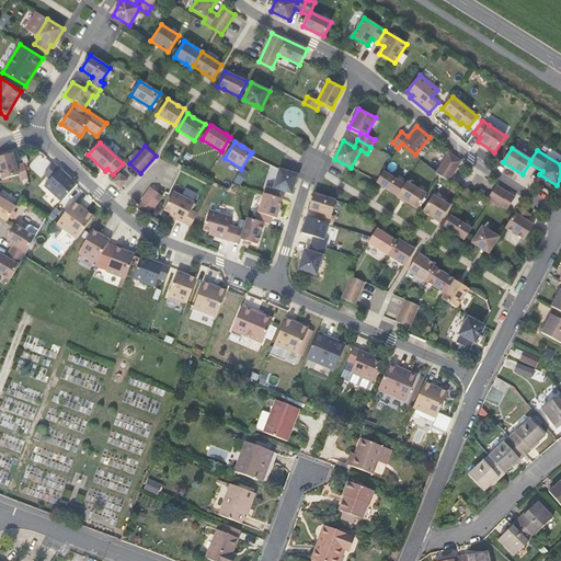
[(461,161),(448,152),(436,173),(448,181),(461,161)]
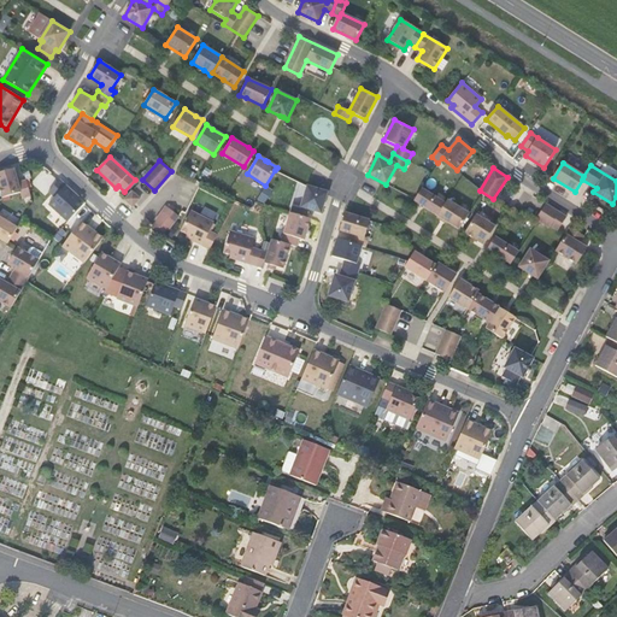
[(13,169),(0,171),(0,189),(3,198),(21,193),(22,199),(30,195),(27,181),(18,183),(13,169)]
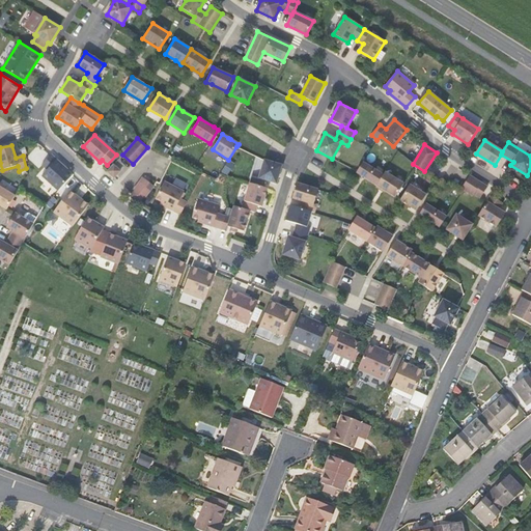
[(47,170),(42,175),(58,191),(72,176),(66,172),(68,170),(51,155),(42,165),(47,170)]
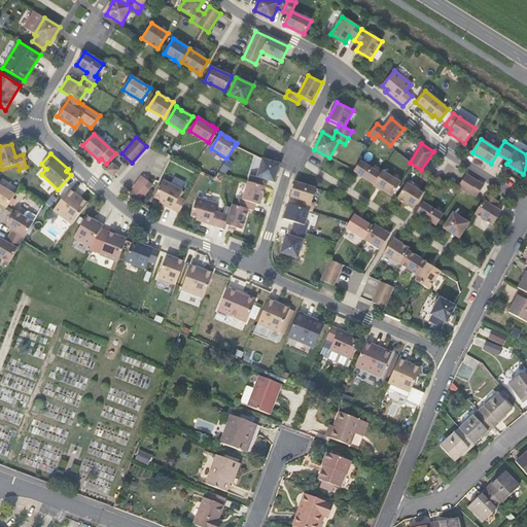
[(117,157),(106,170),(116,178),(127,166),(117,157)]
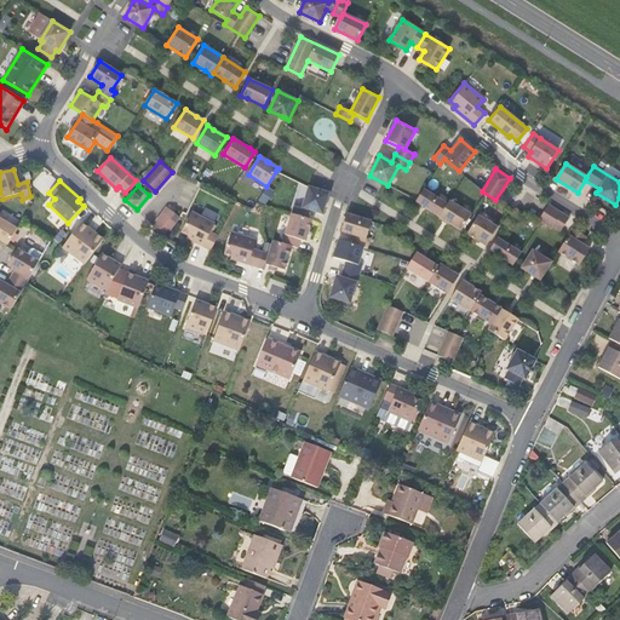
[(294,205),(292,214),(313,220),(315,212),(322,214),(329,193),(326,191),(309,187),(303,207),(294,205)]
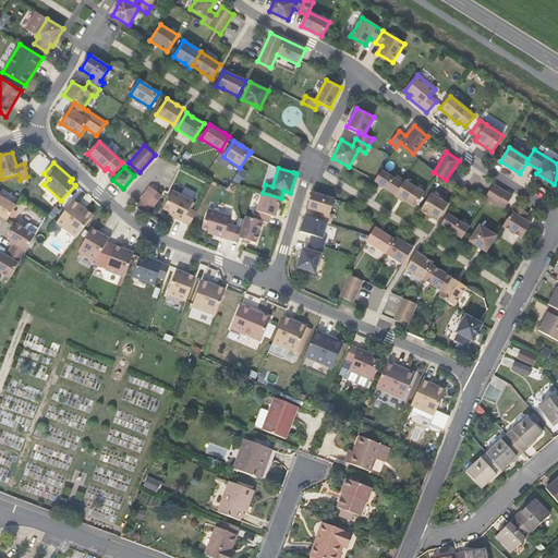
[(381,170),(374,181),(396,195),(402,184),(381,170)]
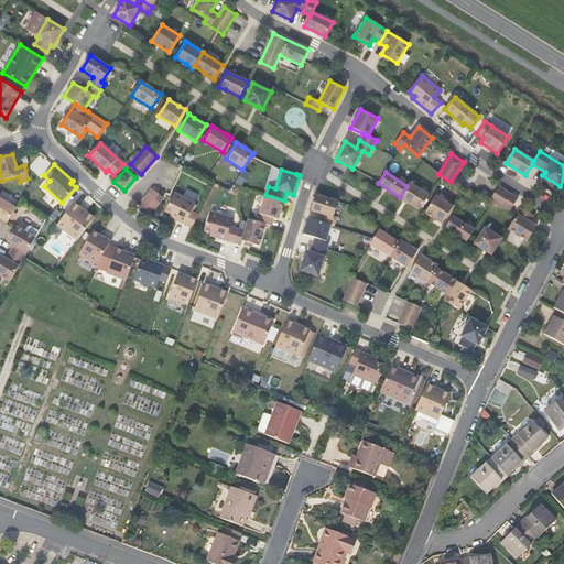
[(409,183),(407,186),(400,197),(420,209),(429,195),(409,183)]
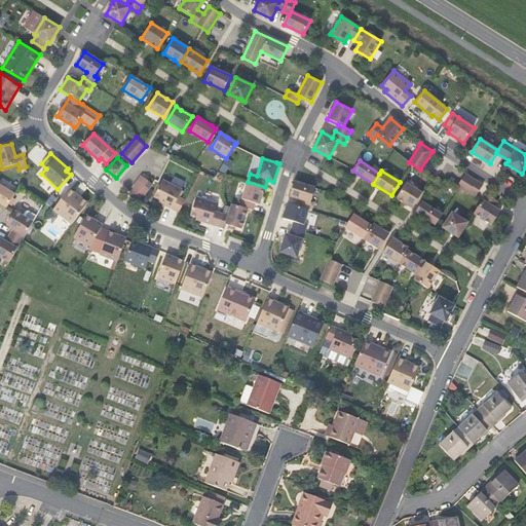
[(483,185),(465,174),(457,187),(468,194),(470,192),(476,196),(483,185)]
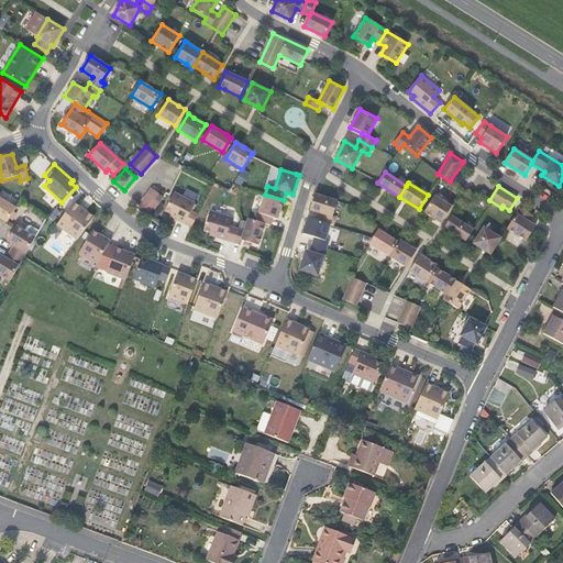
[(154,210),(163,197),(151,188),(142,201),(144,202),(140,208),(147,213),(152,208),(154,210)]
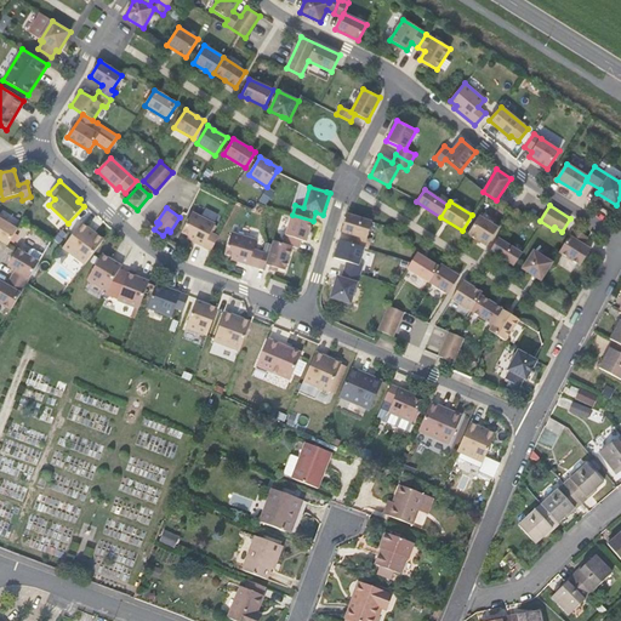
[(188,235),(187,238),(211,251),(218,237),(211,233),(215,224),(192,212),(182,233),(188,235)]
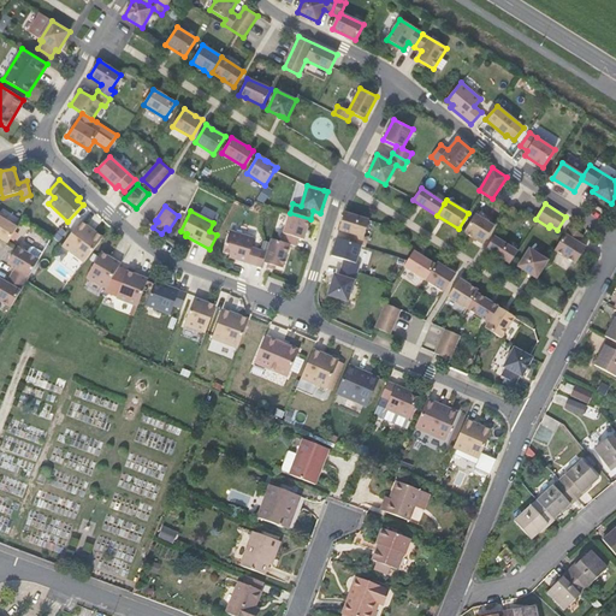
[(274,238),(282,240),(288,213),(282,211),(274,238)]
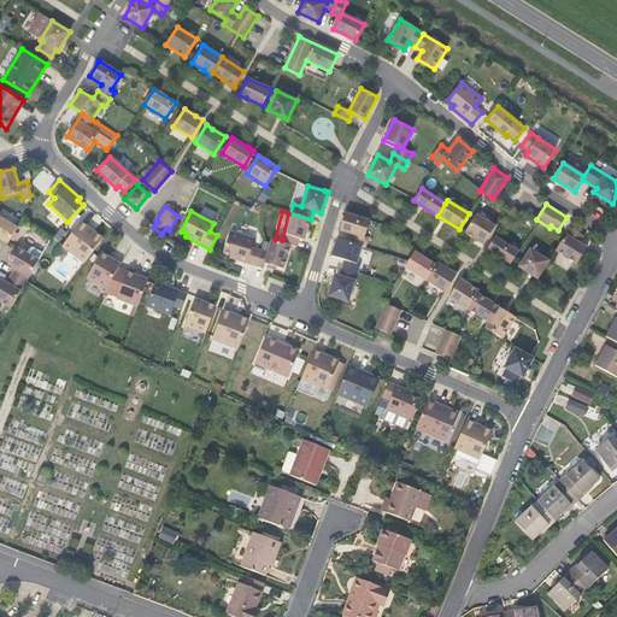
[(291,213),(281,242),(291,245),(297,247),(299,238),(305,240),(311,219),(291,213)]
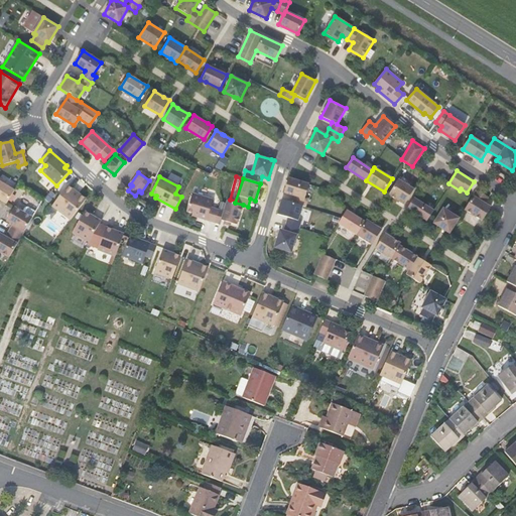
[(295,196),(293,204),(302,206),(308,208),(309,201),(304,199),(308,184),(288,178),(284,192),(295,196)]
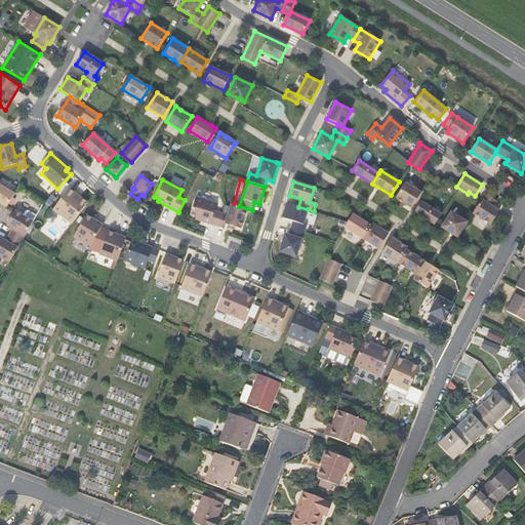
[(405,183),(396,198),(411,208),(420,193),(405,183)]
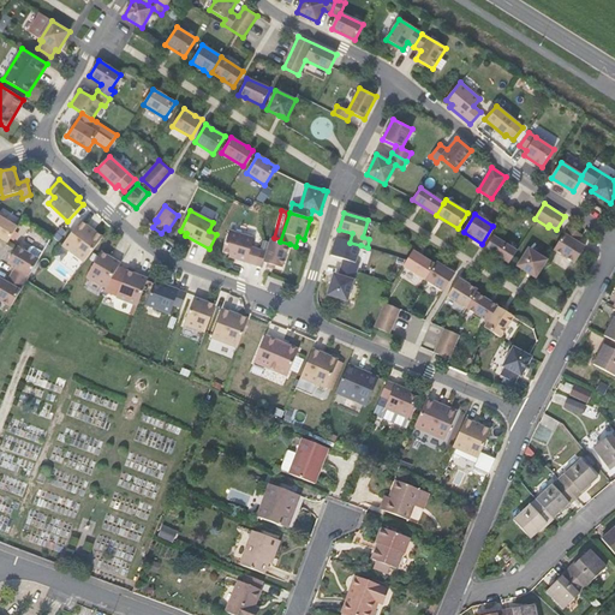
[(0,238),(7,243),(17,227),(0,216),(0,238)]
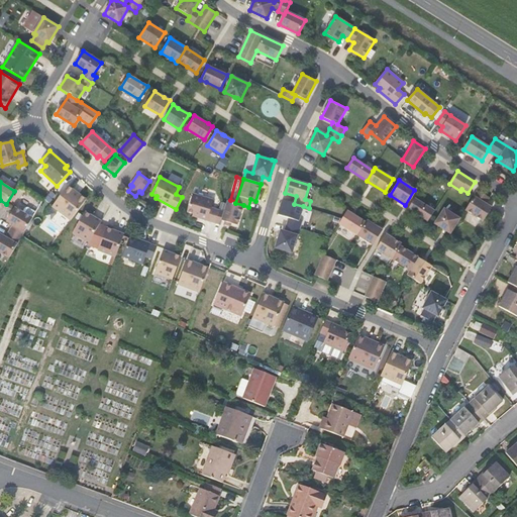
[(68,186),(52,207),(71,220),(86,199),(80,195),(79,196),(73,192),(74,190),(68,186)]
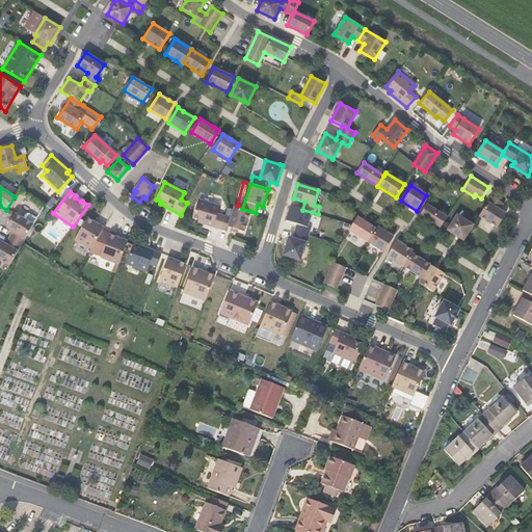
[(503,204),(491,196),(478,216),(497,228),(506,214),(499,210),(503,204)]
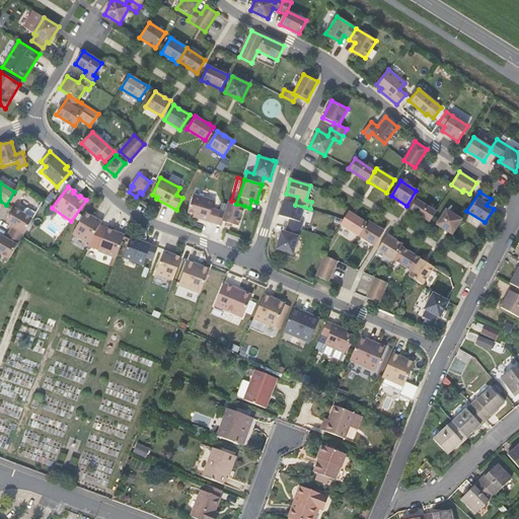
[(215,223),(218,211),(212,209),(214,201),(194,195),(188,213),(194,215),(193,217),(215,223)]
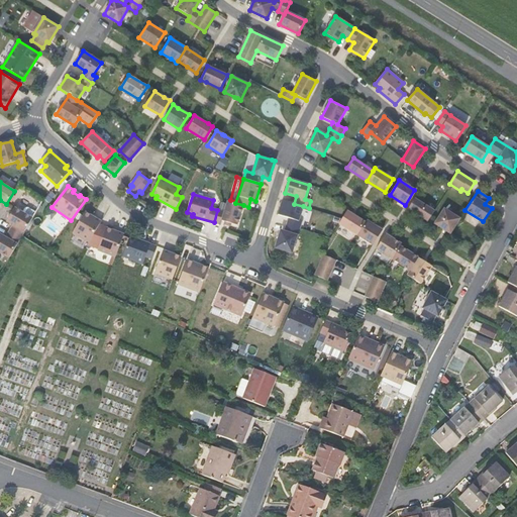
[(414,199),(408,209),(428,221),(434,211),(414,199)]
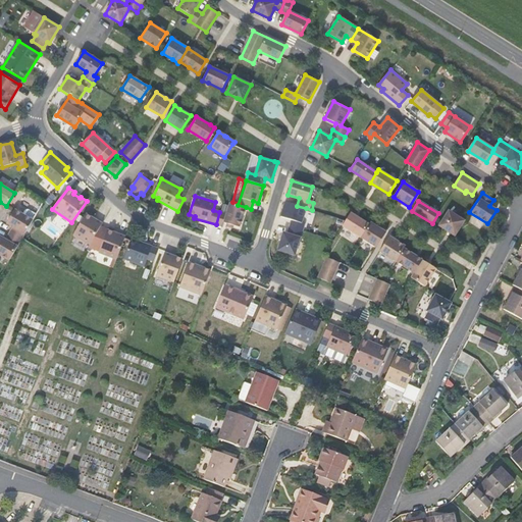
[(292,220),(290,227),(303,231),(305,224),(302,223),(306,208),(297,206),(284,202),(280,217),(292,220)]
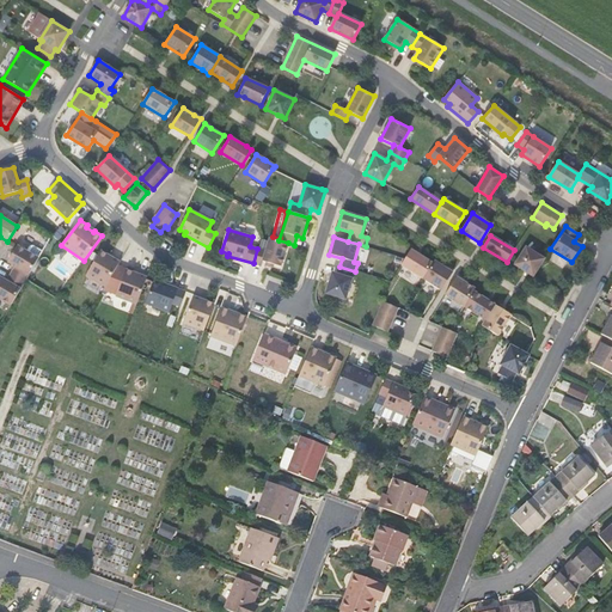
[(265,251),(257,249),(254,263),(261,265),(263,261),(281,267),(288,243),(279,240),(269,238),(265,251)]
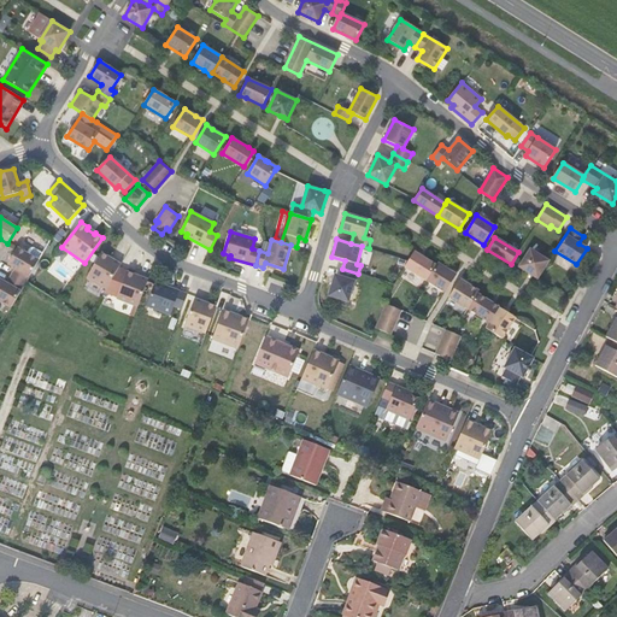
[(16,269),(11,276),(25,283),(39,260),(17,247),(7,264),(16,269)]
